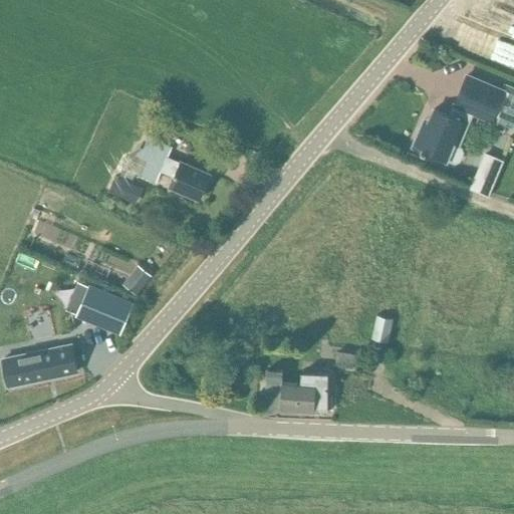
[(507,90),(466,73),(448,116),(434,110),(425,133),(421,131),(414,148),(457,166),(462,164),(466,155),(463,149),(462,148),(475,115),(492,123),(507,90)]
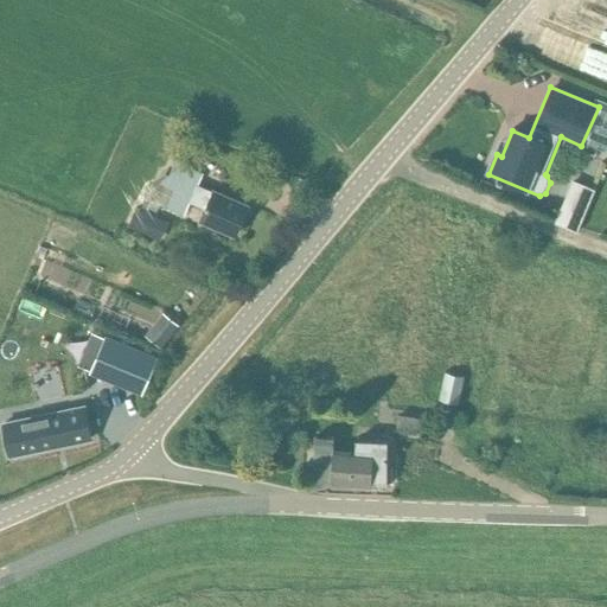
[(202,221),(235,236),(248,206),(215,191),(213,192),(198,185),(203,174),(176,163),(167,180),(160,177),(147,208),(158,212),(161,204),(185,215),(191,203),(206,210),(202,221)]
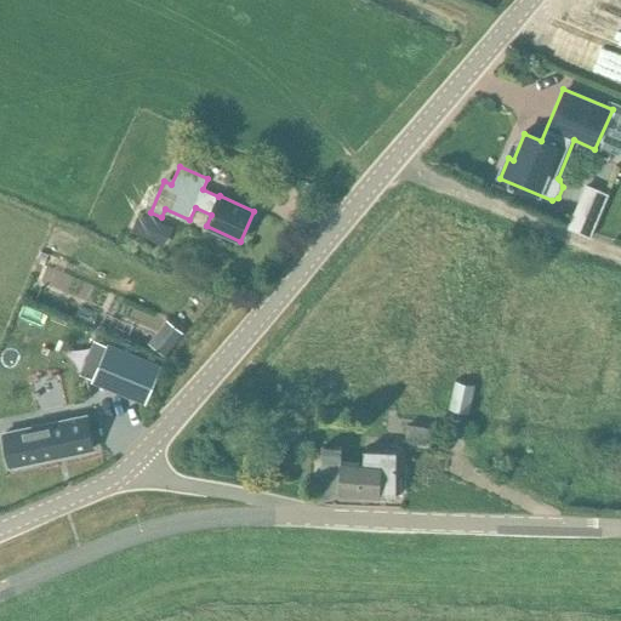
[(587,183),(569,227),(592,237),(609,193),(587,183)]
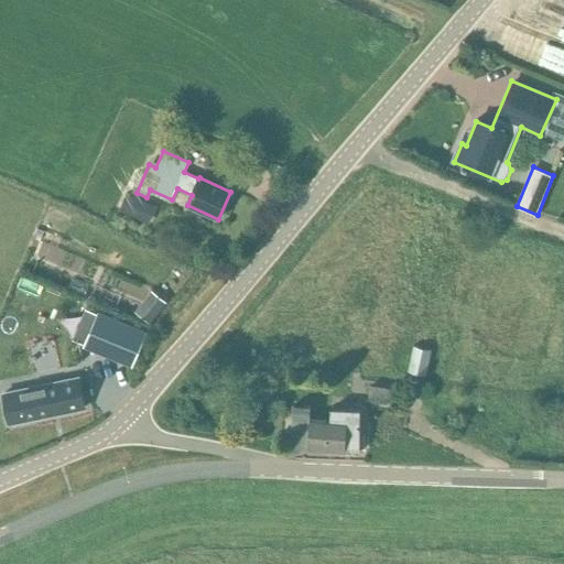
[(117,214),(150,221),(154,202),(122,194),(117,214)]
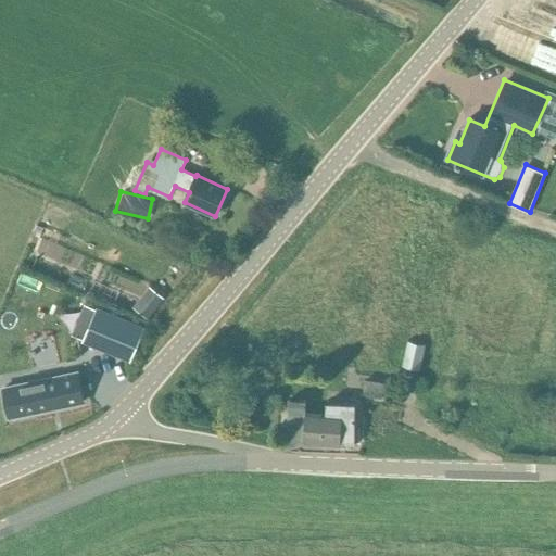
[(130,359),(143,327),(98,308),(84,340),(130,359)]
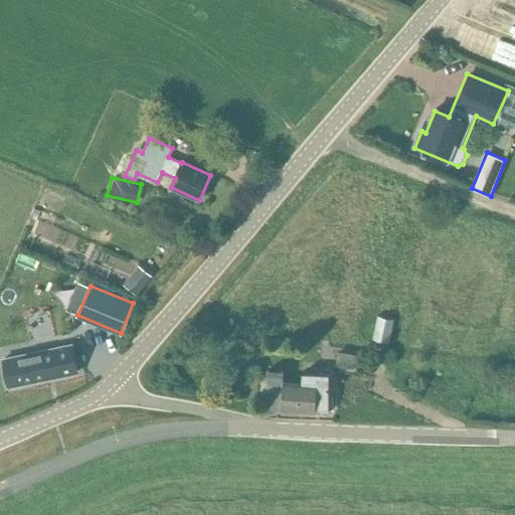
[(42,352),(4,360),(9,387),(77,373),(71,345),(70,346),(67,333),(76,331),(71,308),(62,310),(63,314),(24,322),(28,341),(39,338),(42,352)]
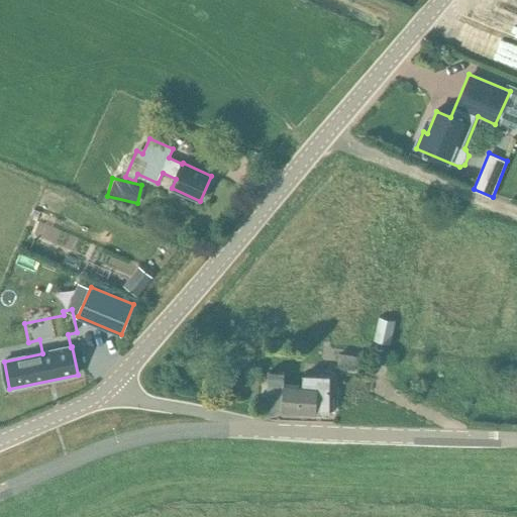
[(381,309),(374,341),(391,344),(397,313),(381,309)]
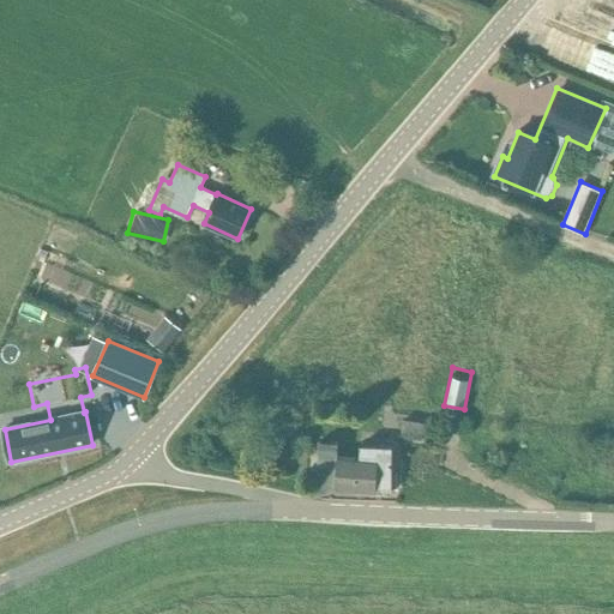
[(402,420),(399,438),(422,441),(425,422),(402,420)]
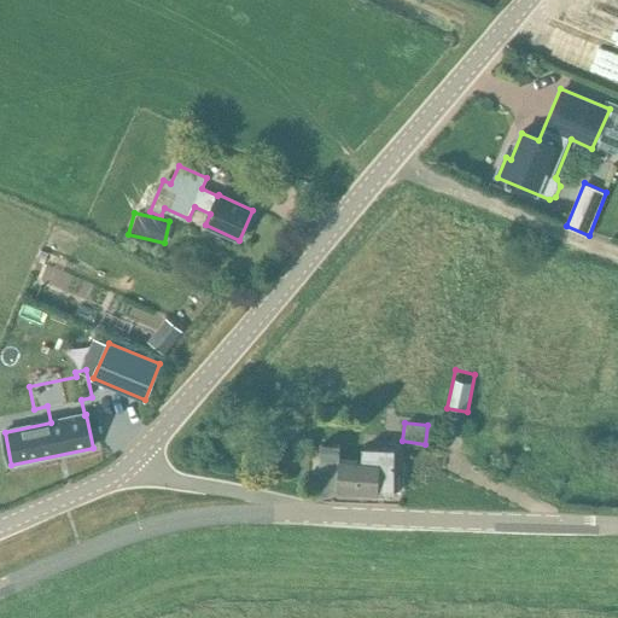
[(338,493),(394,495),(395,450),(362,449),(362,462),(338,461),(339,448),(322,447),(321,490),(338,491),(338,493)]
